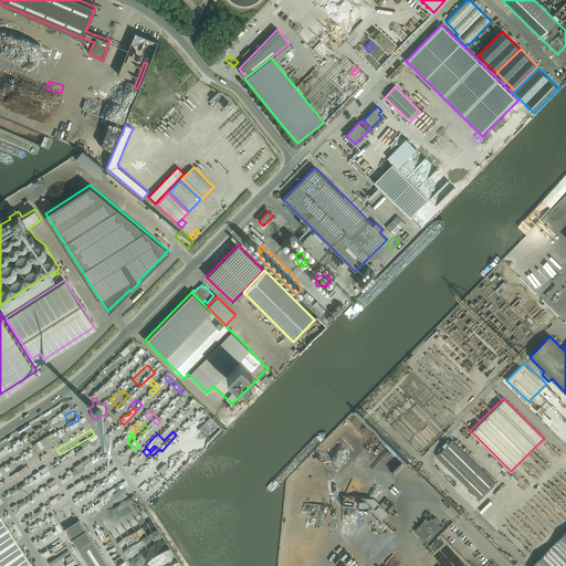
[(437,456),(480,499),(498,480),(454,438),(437,456)]
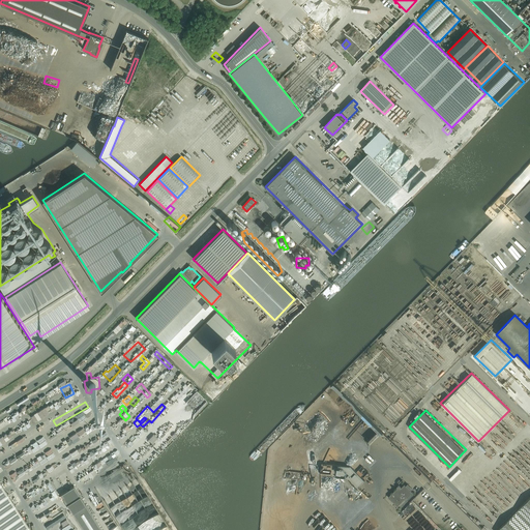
[(107,418),(114,427),(119,421),(112,414),(107,418)]
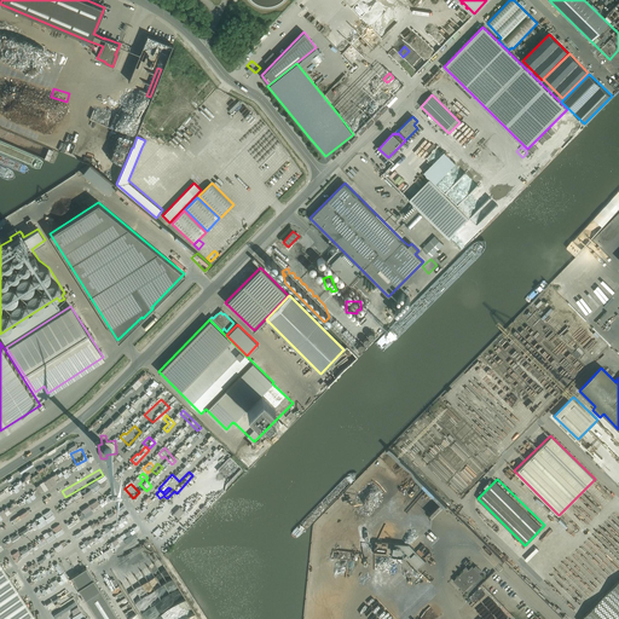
[(56,496),(62,492),(58,486),(51,491),(56,496)]
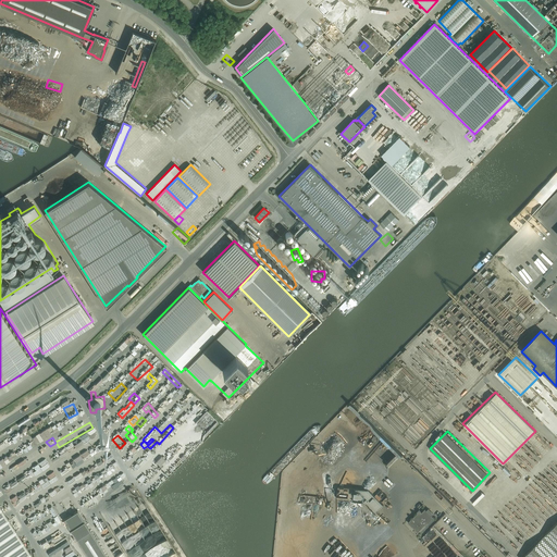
[(64,466),(78,458),(75,453),(76,453),(78,455),(84,453),(82,449),(90,444),(87,437),(72,446),(74,448),(64,454),(65,456),(61,458),(63,462),(62,463),(64,466)]
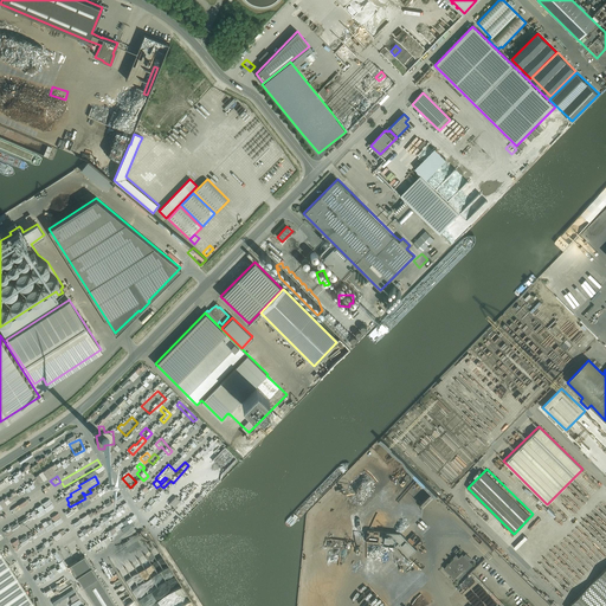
[(37,497),(40,502),(55,492),(49,484),(40,490),(38,488),(32,492),(36,497),(37,497)]
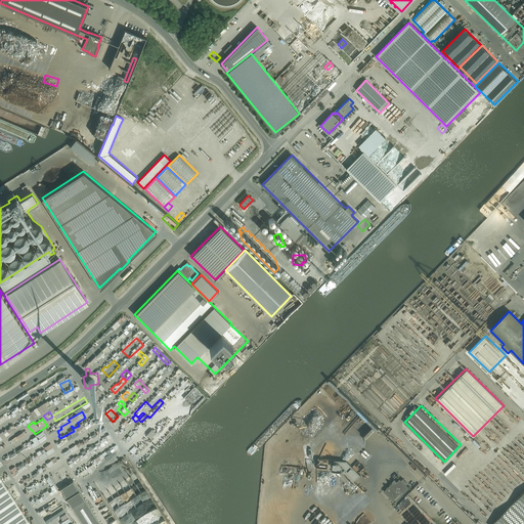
[(128,421),(124,426),(129,430),(132,426),(136,429),(139,426),(135,423),(133,425),(128,421)]
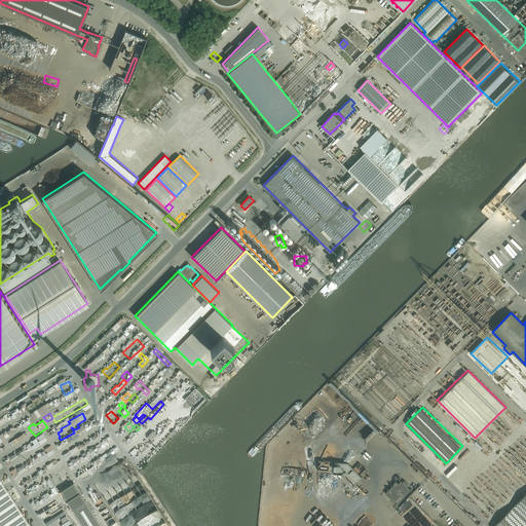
[(0,427),(0,435),(8,429),(5,424),(0,427)]
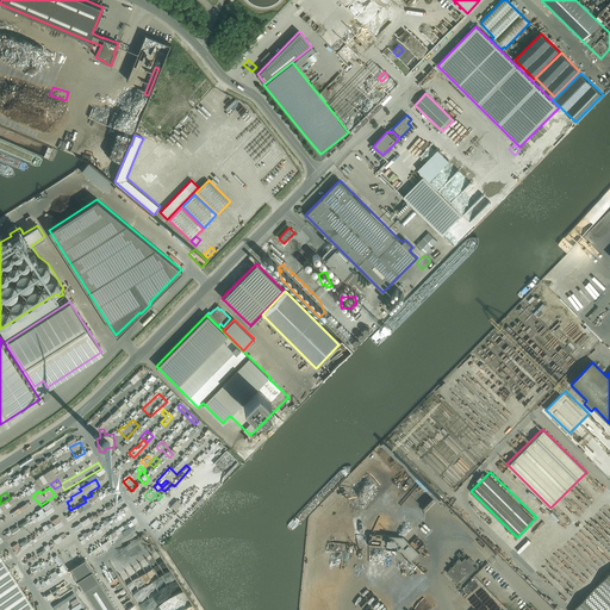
[(176,508),(184,502),(179,497),(173,503),(176,508)]
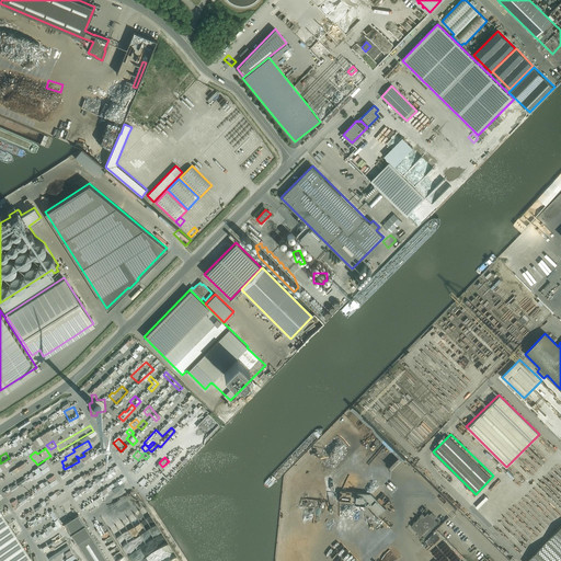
[(34,479),(37,485),(52,477),(49,472),(42,477),(41,474),(34,479)]
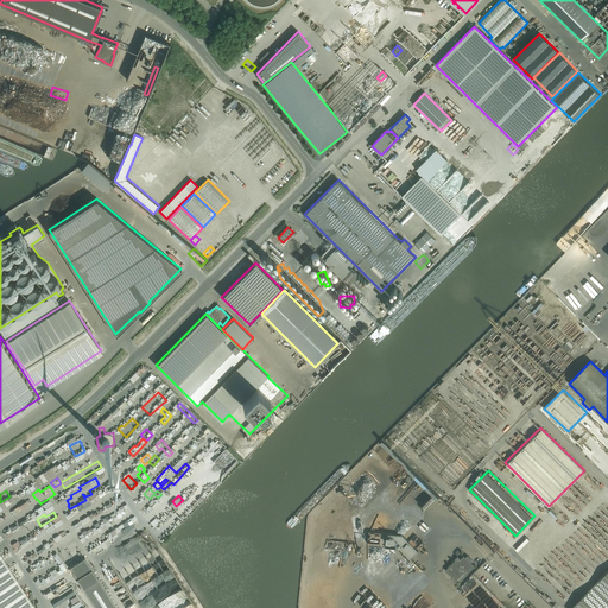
[(122,518),(126,524),(134,519),(131,513),(122,518)]
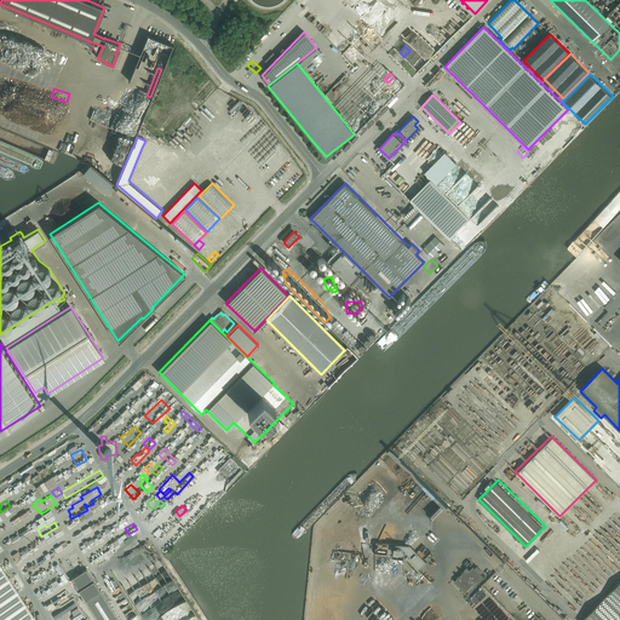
[(80,537),(85,544),(101,533),(96,526),(80,537)]
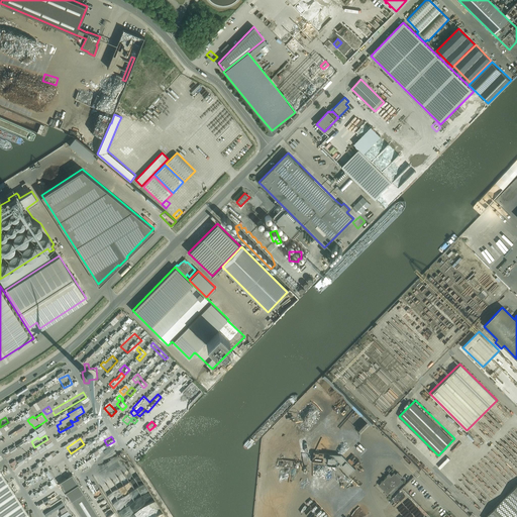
[(60,454),(58,448),(53,450),(50,445),(43,449),(48,459),(60,454)]
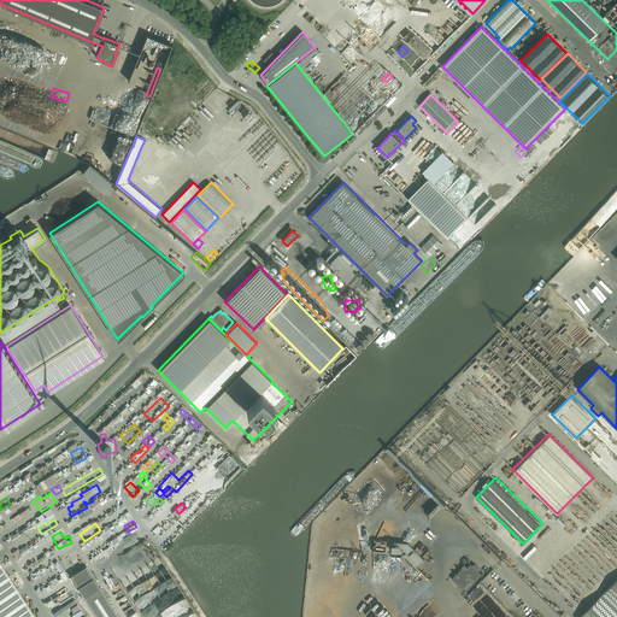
[(19,536),(23,546),(33,542),(30,533),(19,536)]
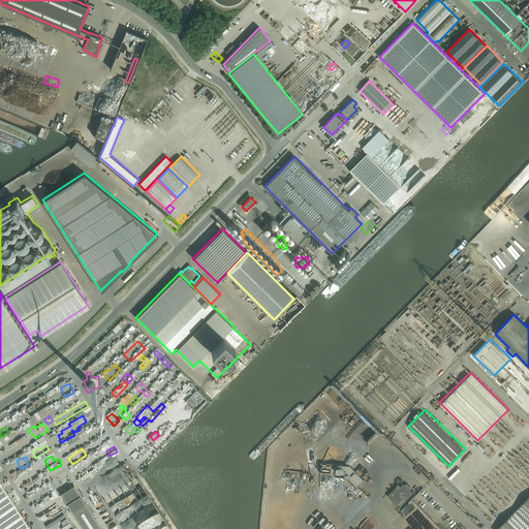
[(7,464),(13,472),(20,467),(16,463),(17,463),(13,459),(7,464)]
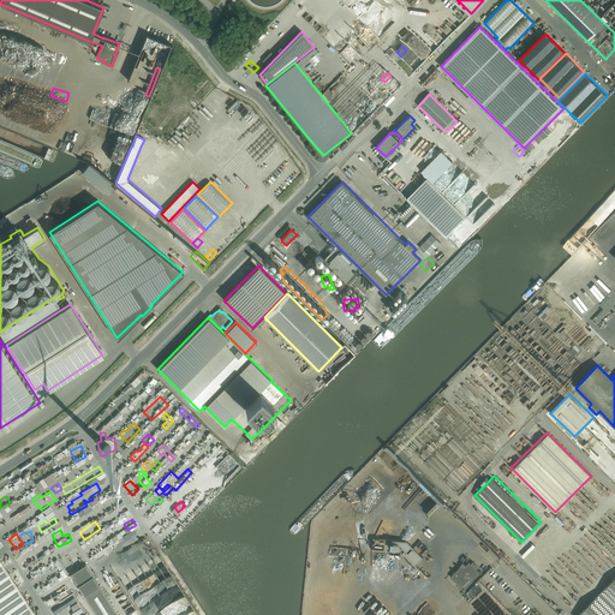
[(47,544),(52,551),(58,548),(54,541),(47,544)]
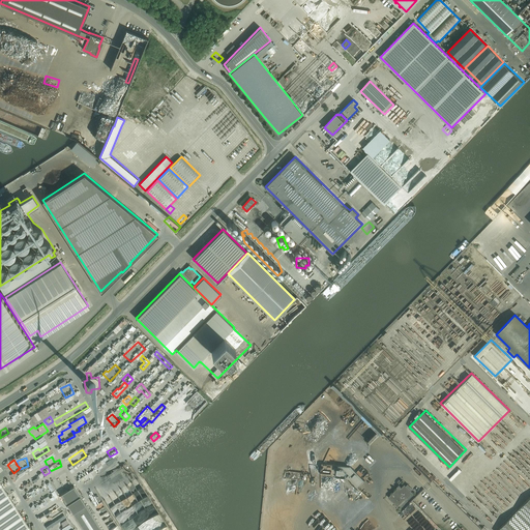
[(35,468),(31,470),(35,478),(39,476),(35,468)]
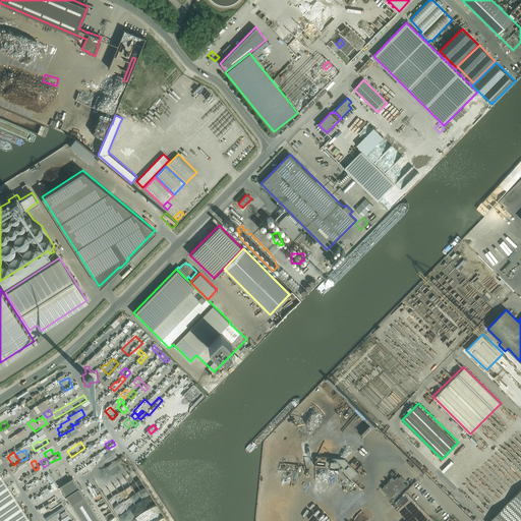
[(90,471),(85,466),(81,469),(79,471),(82,476),(90,471)]
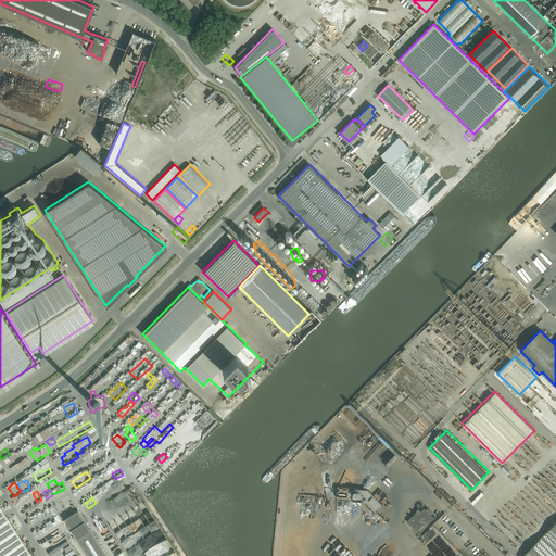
[(351,519),(369,502),(366,497),(348,515),(351,519)]
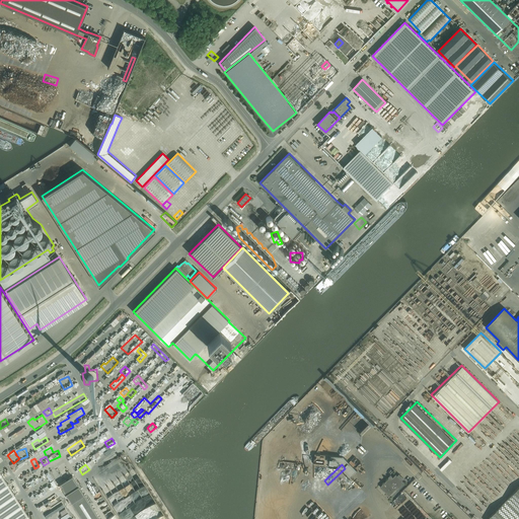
[(0,518),(30,518),(0,470),(0,518)]
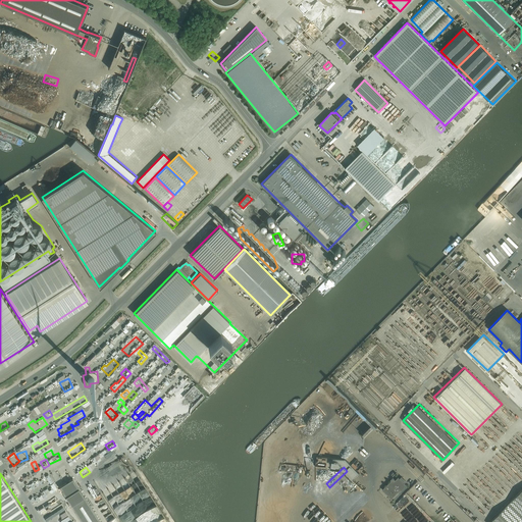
[(393,482),(392,480),(382,489),(392,499),(398,491),(400,493),(407,486),(398,477),(393,482)]
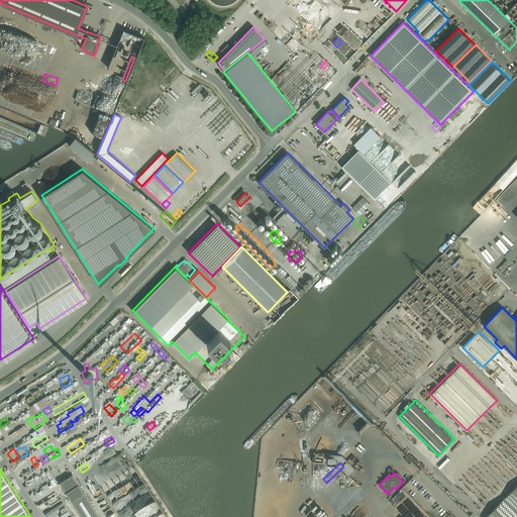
[(99,516),(72,474),(59,483),(81,516),(99,516)]
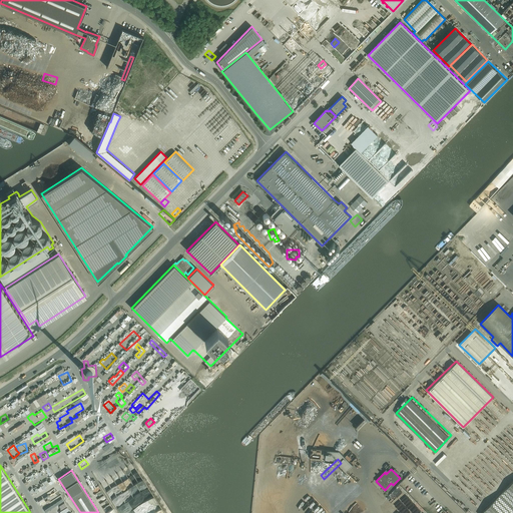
[(122,480),(106,489),(110,497),(115,494),(112,489),(118,485),(120,489),(125,486),(122,480)]
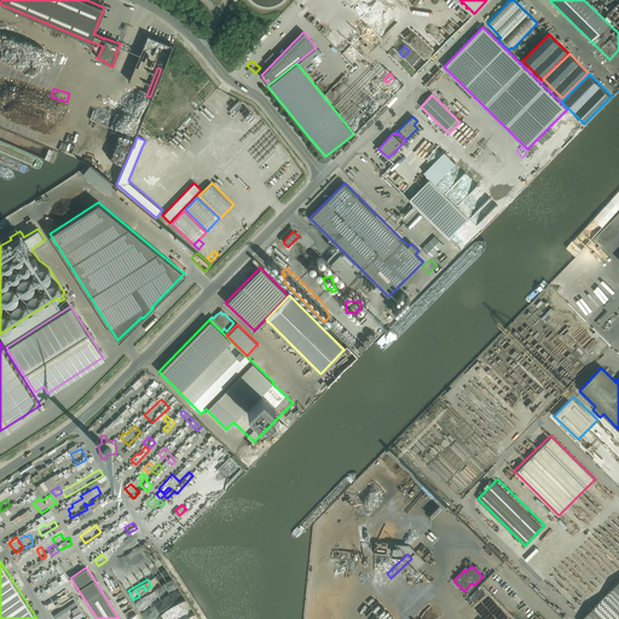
[(584,618),(618,618),(618,579),(583,617),(584,618)]
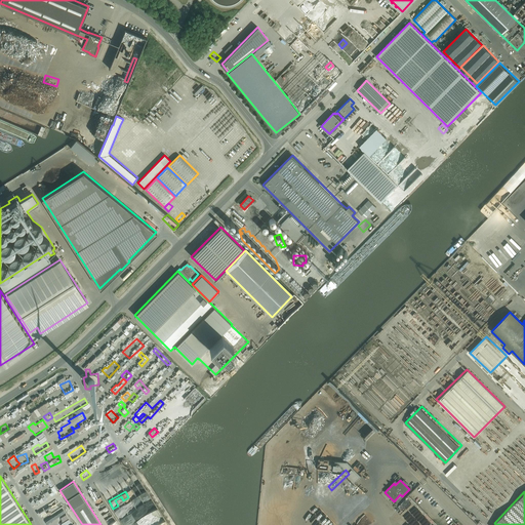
[(51,506),(58,501),(54,494),(47,498),(51,506)]
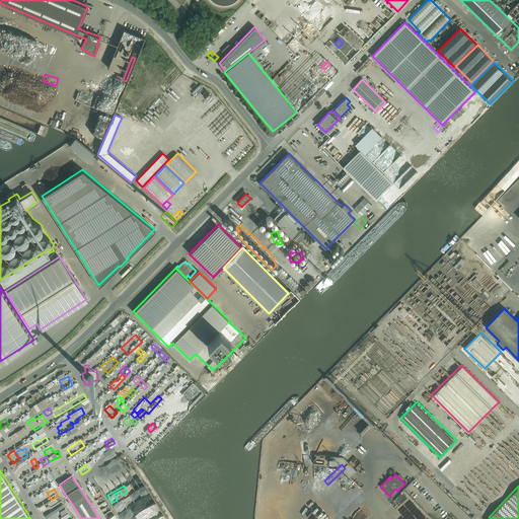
[(149,492),(129,506),(133,512),(153,499),(149,492)]
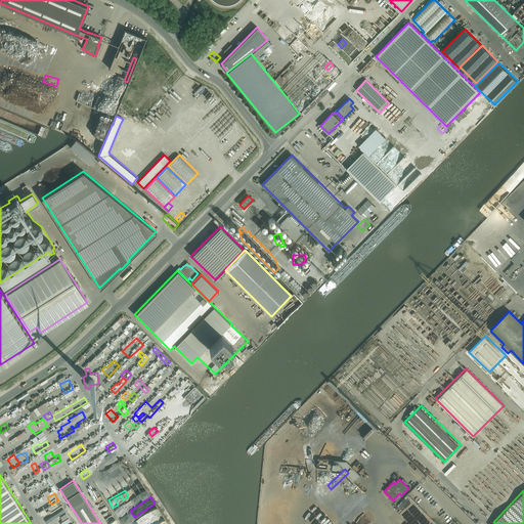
[(376,523),(383,519),(363,498),(344,517),(351,523),(376,523)]
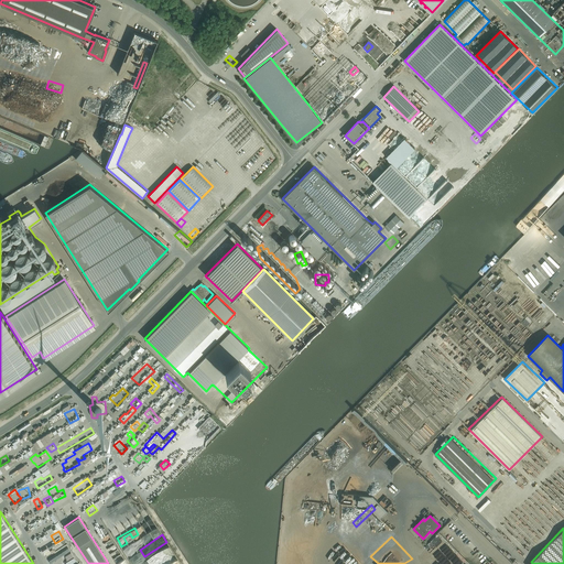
[(44,542),(47,548),(54,543),(51,538),(44,542)]
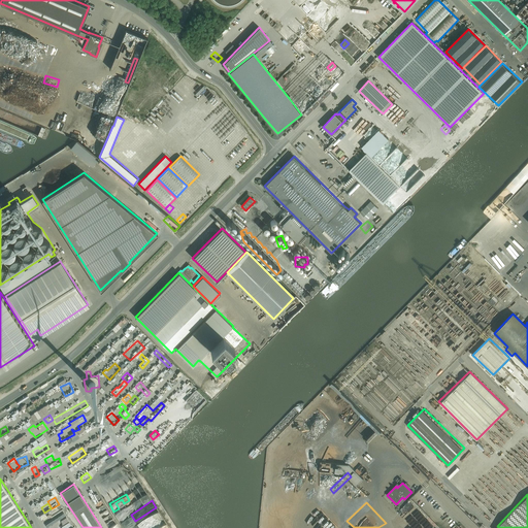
[(119,520),(128,515),(127,515),(135,510),(131,503),(114,513),(119,520)]
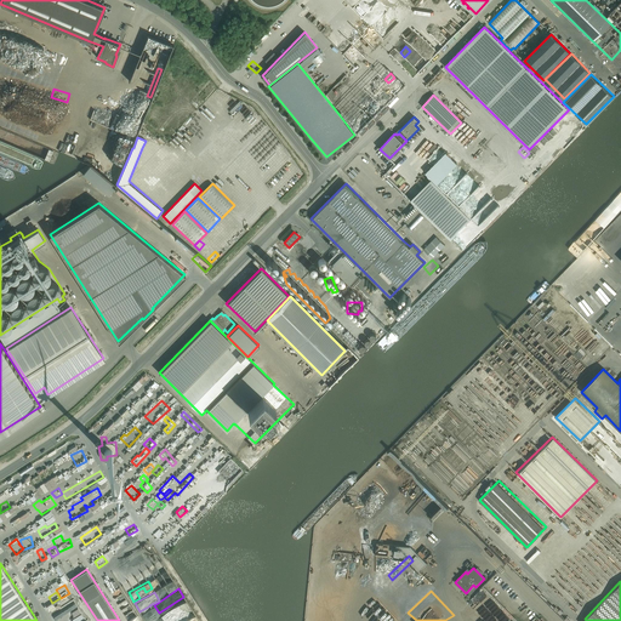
[(46,607),(51,604),(47,597),(41,599),(46,607)]
